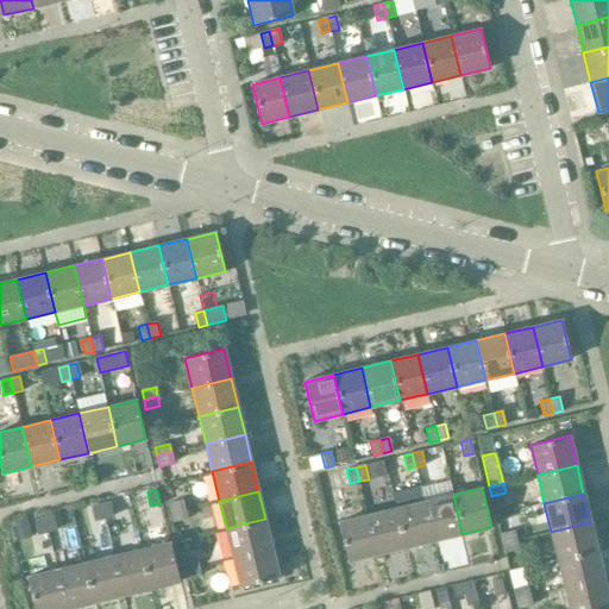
[(453,495),(424,502),(433,541),(462,534),(453,495)]
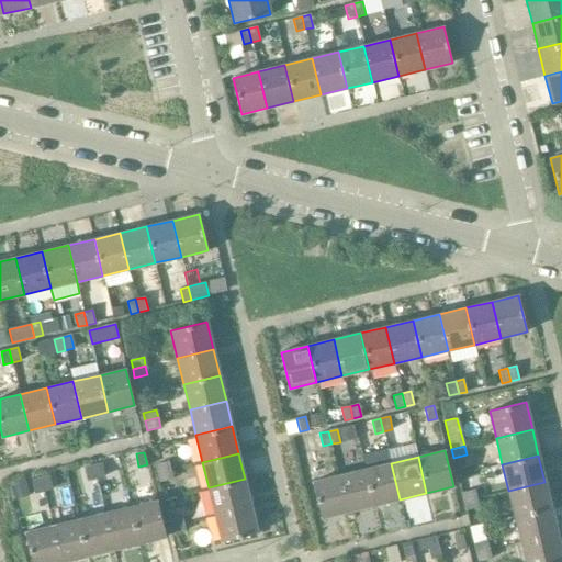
[(156,464),(157,473),(170,470),(168,461),(156,464)]
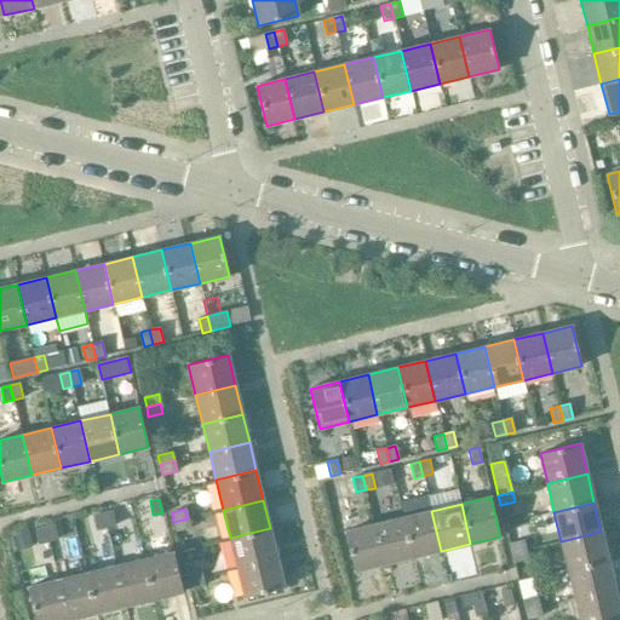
[(112,510),(102,512),(105,526),(115,524),(112,510)]
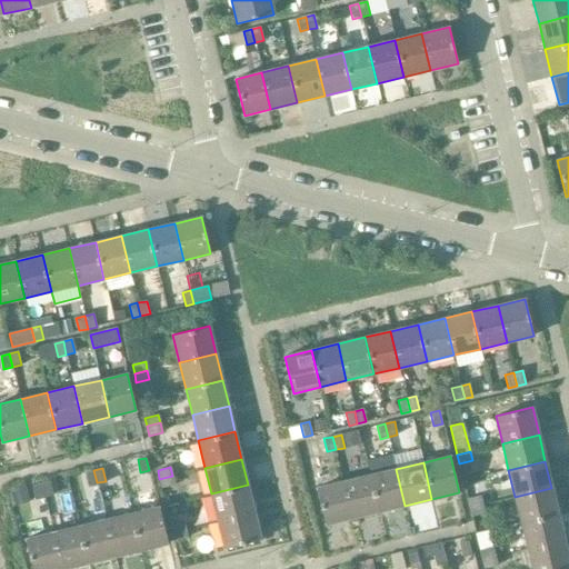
[(396,469),(369,475),(378,511),(405,506),(396,469)]
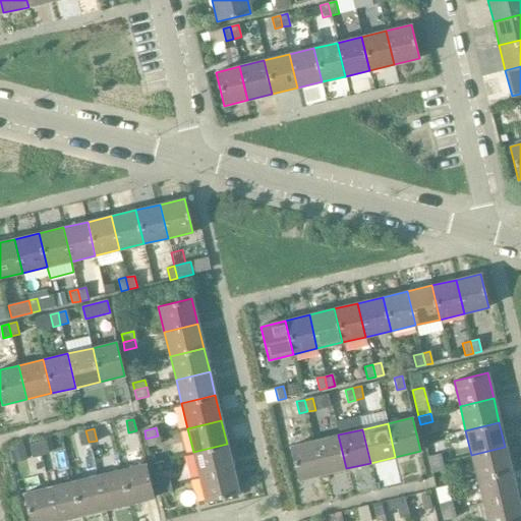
[(85,430),(77,432),(80,444),(89,442),(85,430)]
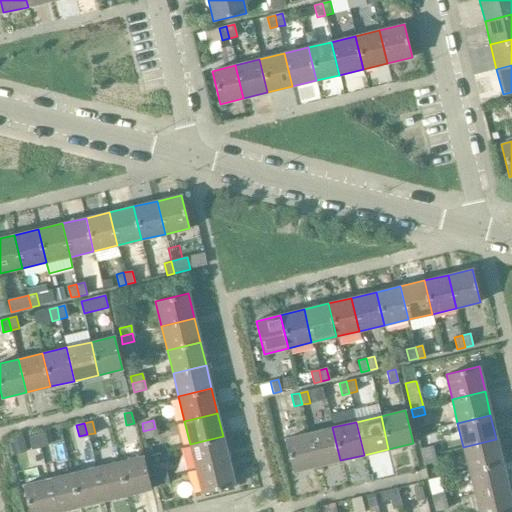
[(332,427),(309,433),(317,466),(340,460),(332,427)]
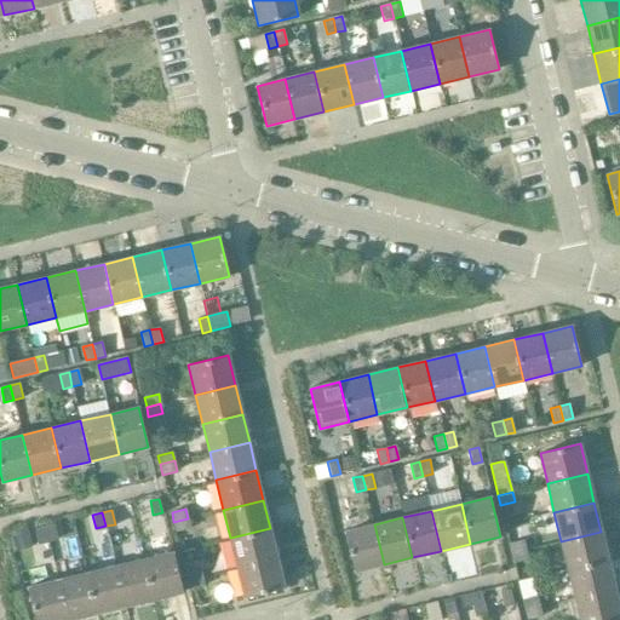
[(188,518),(173,522),(176,532),(190,528),(188,518)]
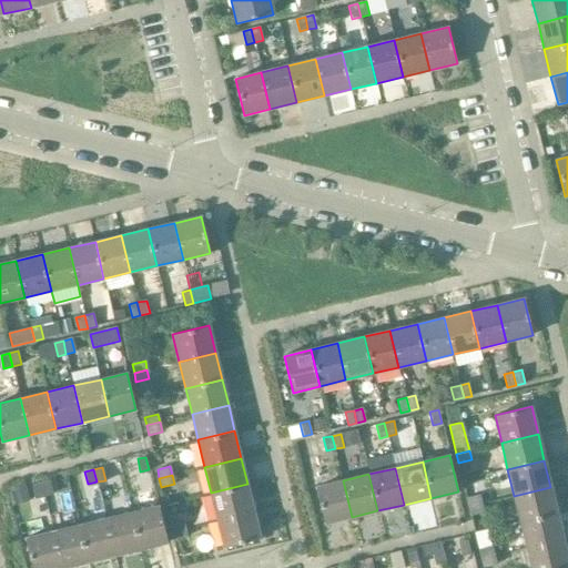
[(49,479),(40,482),(43,495),(52,493),(49,479)]
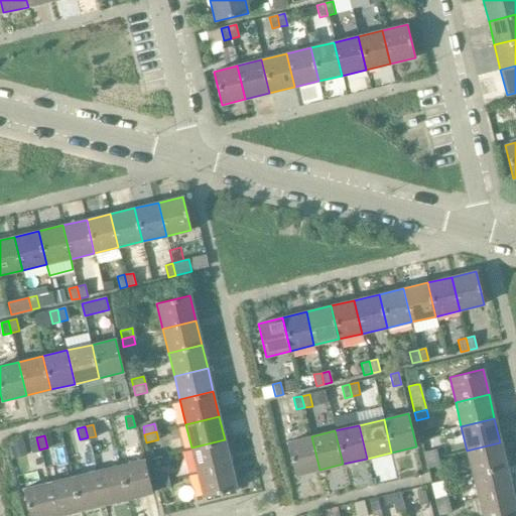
[(311,436),(286,442),(294,476),(319,470),(311,436)]
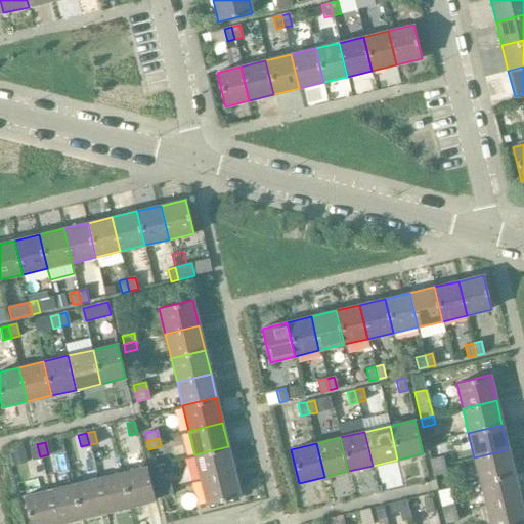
[(37,444),(30,446),(33,459),(40,456),(37,444)]
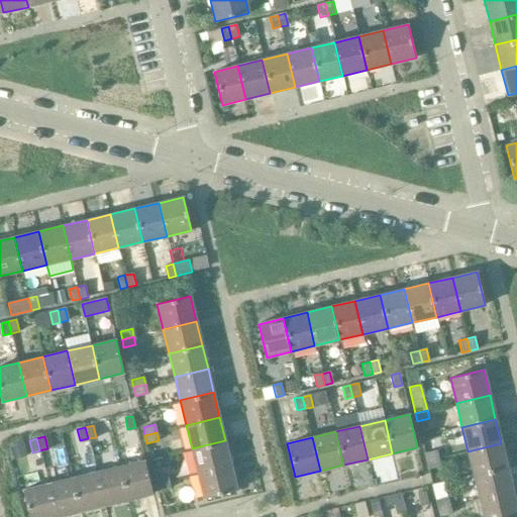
[(225,440),(192,448),(197,473),(230,466),(225,440)]
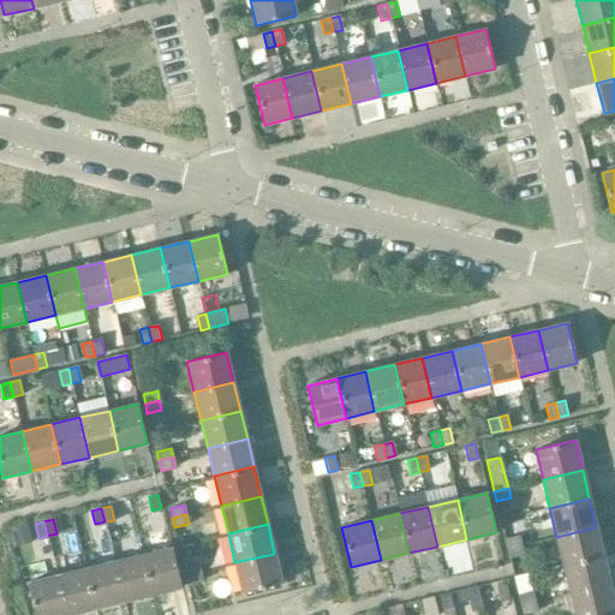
[(596,527),(556,537),(563,565),(603,555),(596,527)]
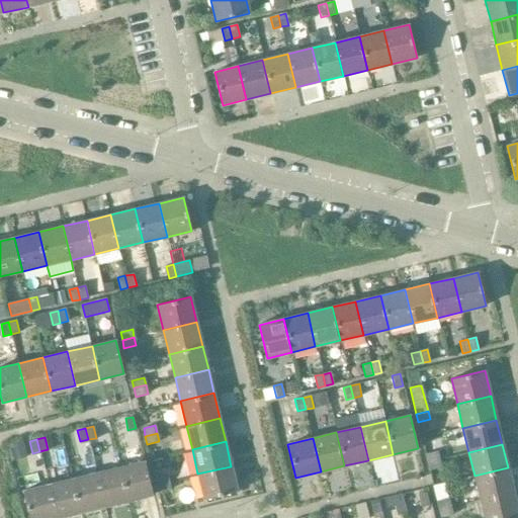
[(437,451),(425,454),(427,462),(439,459),(437,451)]
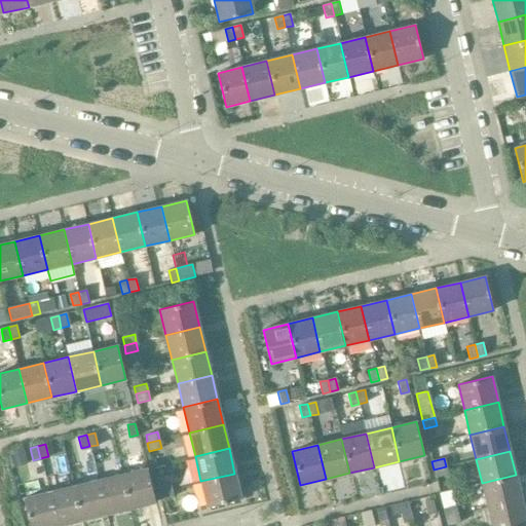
[(446,466),(434,470),(436,478),(448,475),(446,466)]
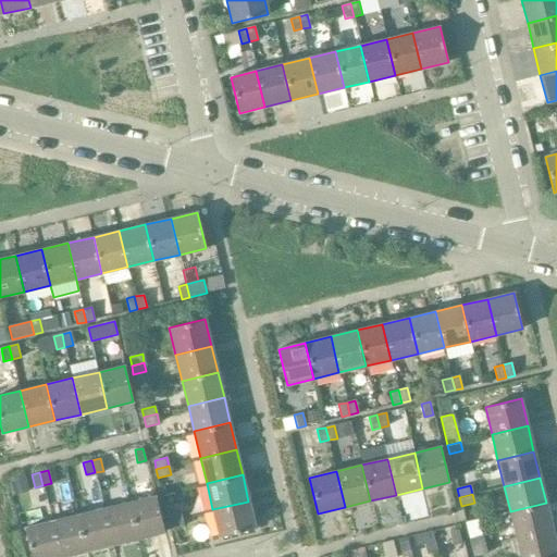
[(156,496),(130,503),(138,539),(164,532),(156,496)]
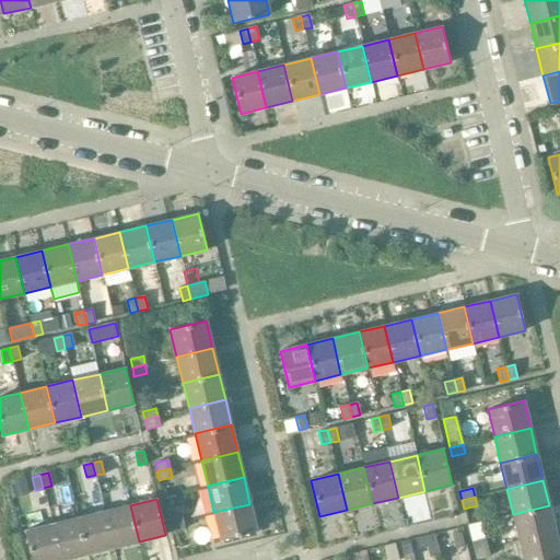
[(249,504),(213,512),(220,539),(256,531),(249,504)]
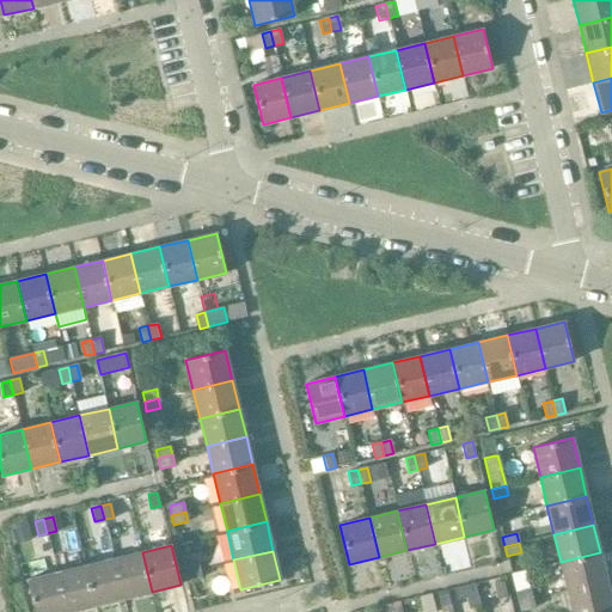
[(142,552),(114,560),(123,599),(152,592),(142,552)]
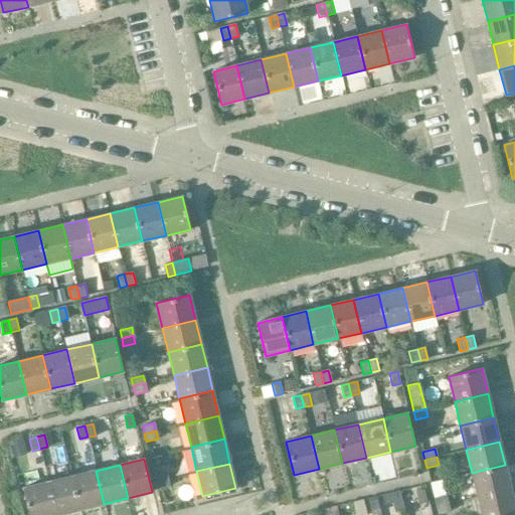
[(505,465),(472,473),(478,497),(511,489),(505,465)]
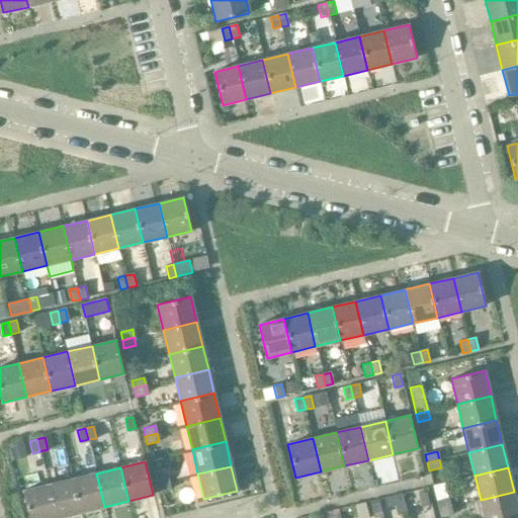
[(96,473),(72,479),(79,513),(104,507),(96,473)]
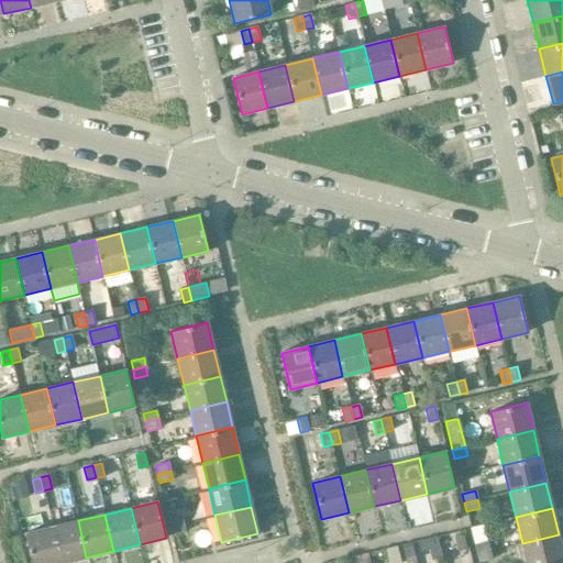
[(168,518),(170,526),(184,522),(181,515),(168,518)]
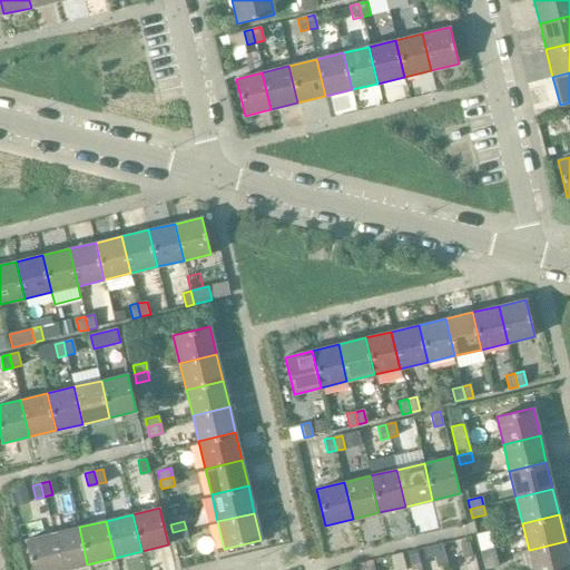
[(79,527),(52,533),(60,569),(61,569),(87,564),(79,527)]
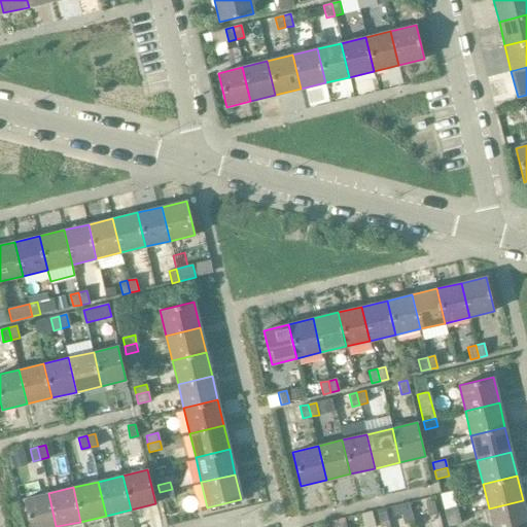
[(172,489),(160,492),(162,500),(174,498),(172,489)]
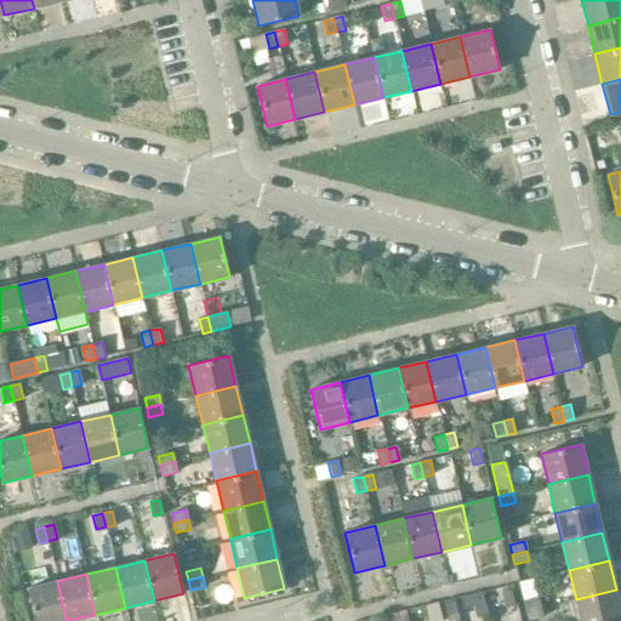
[(66,620),(57,581),(28,588),(35,620),(66,620)]
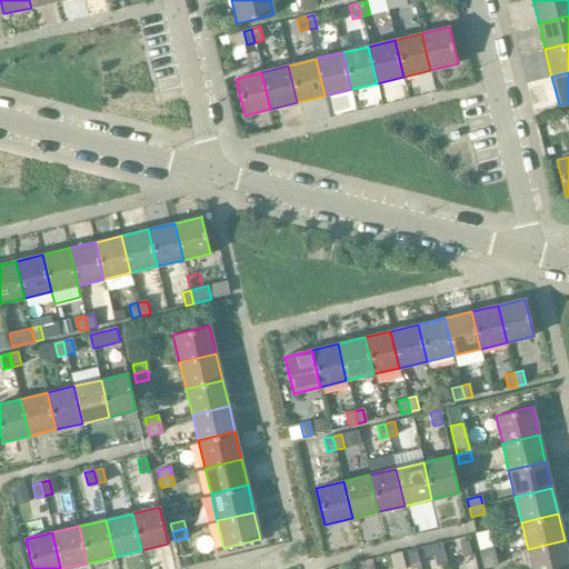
[(469,540),(460,542),(462,556),(471,553),(469,540)]
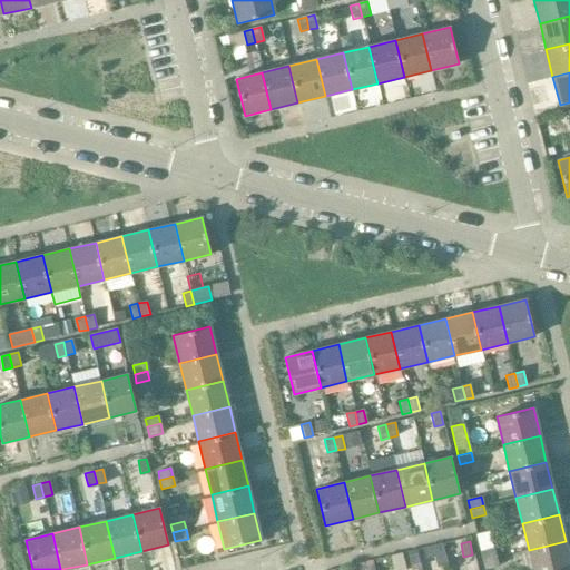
[(569,561),(566,541),(529,550),(532,569),(560,569),(569,568),(569,561)]
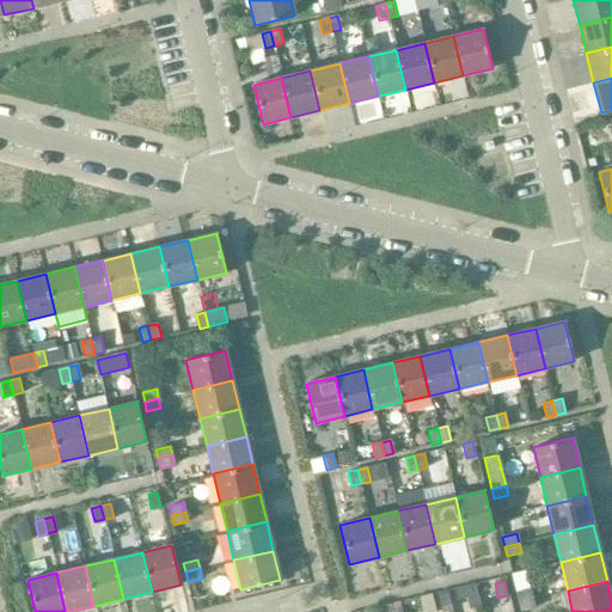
[(464,586),(454,588),(458,600),(467,598),(464,586)]
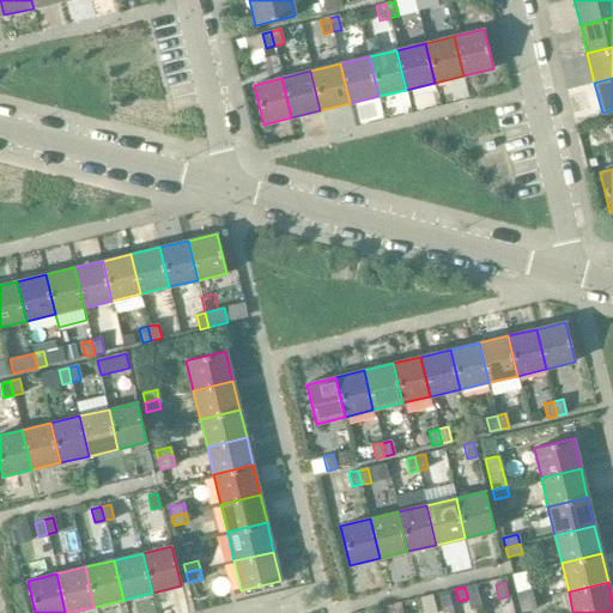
[(517,594),(520,604),(534,600),(530,590),(517,594)]
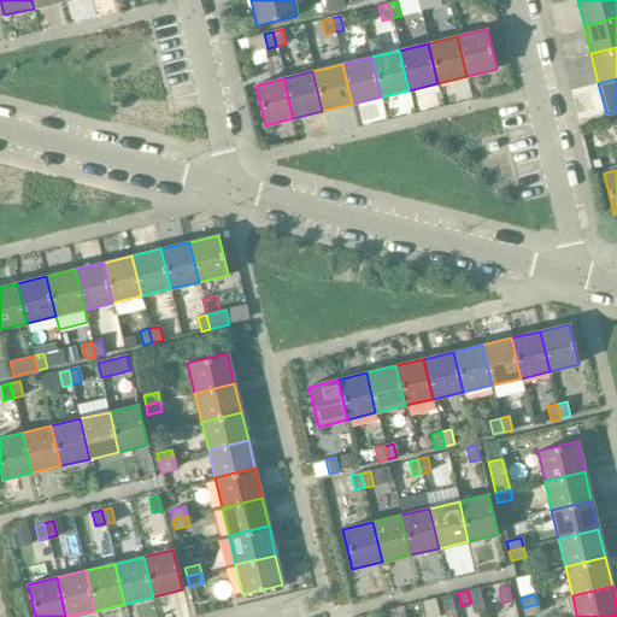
[(451,599),(442,601),(446,616),(454,613),(451,599)]
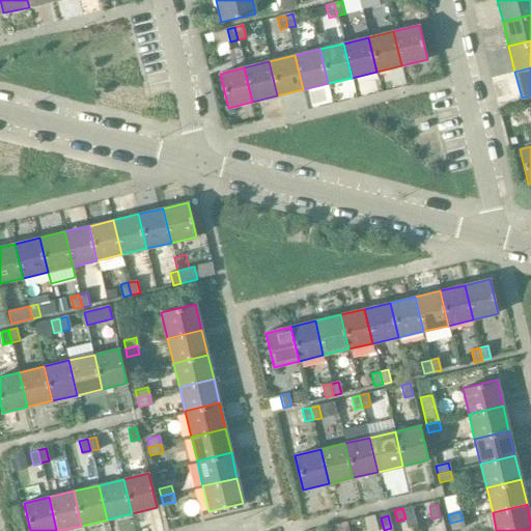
[(463,520),(450,523),(452,530),(464,528),(463,520)]
